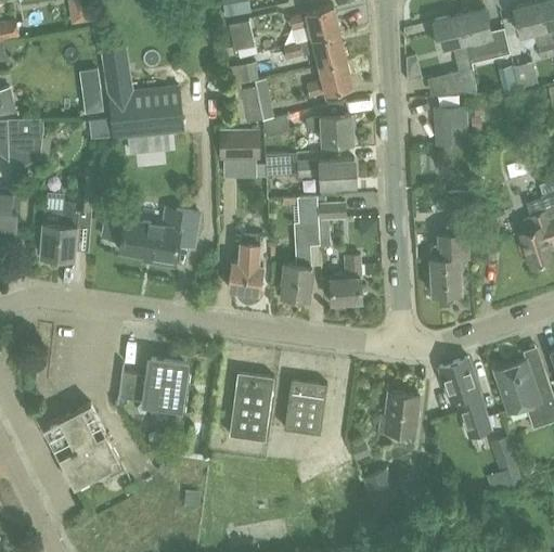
[(221,0),(226,17),(250,12),(248,0),(221,0)]
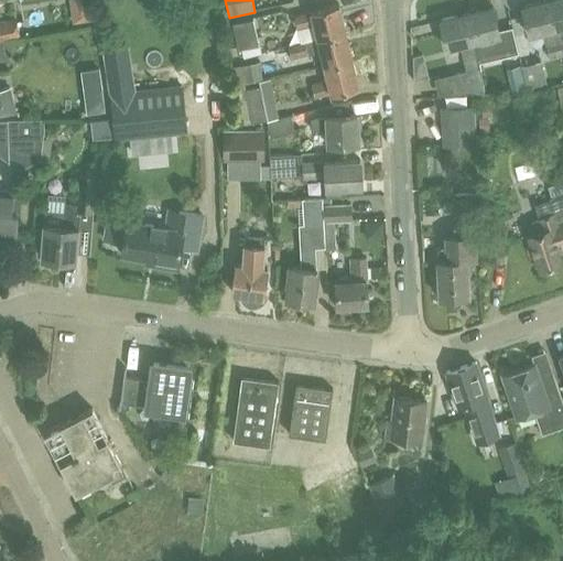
[(562,0),(558,0),(548,2),(561,58),(562,57),(562,0)]
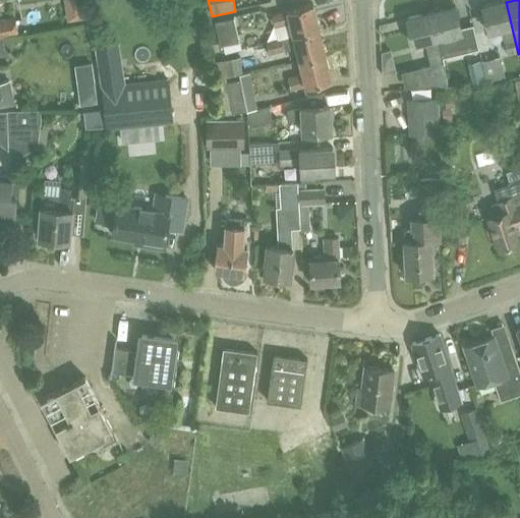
[(66,24),(89,21),(85,2),(64,5),(66,24)]
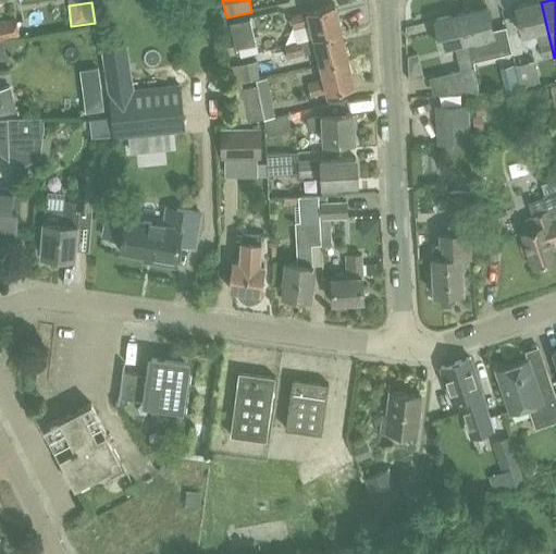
[(542,61),(554,58),(541,2),(516,9),(522,38),(535,35),(542,61)]
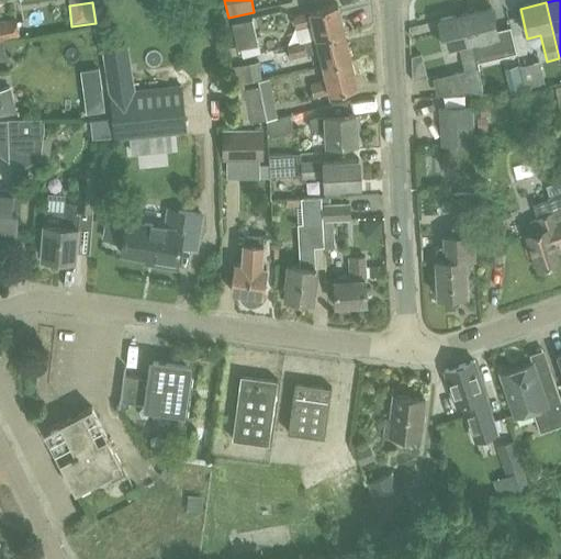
[(315,42),(343,35),(335,8),(307,14),(293,18),(295,32),(311,28),(315,42)]
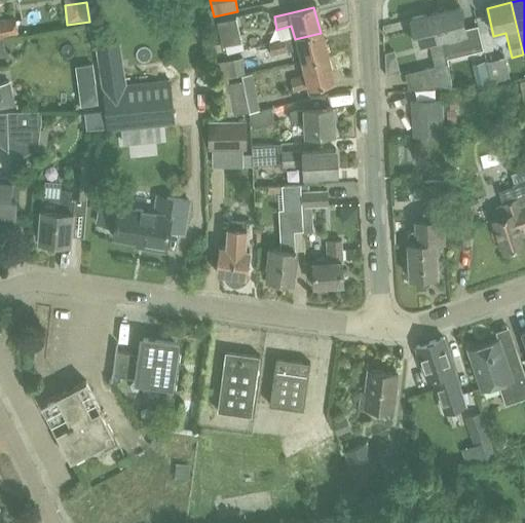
[(441,43),(466,37),(459,9),(434,15),(441,43)]
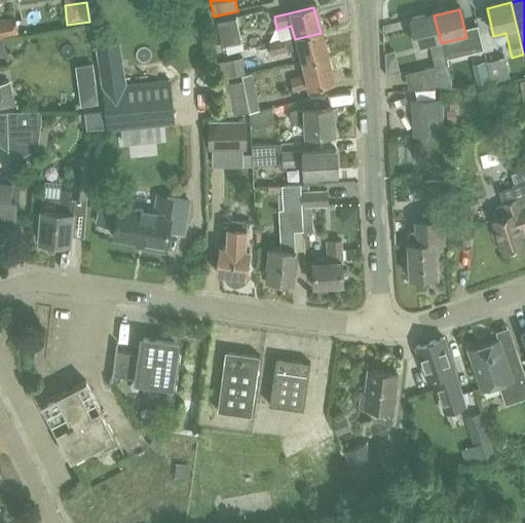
[(443,50),(441,43),(434,15),(410,22),(416,49),(429,46),(435,68),(404,76),(408,91),(439,88),(440,92),(451,89),(450,80),(446,67),(443,50)]
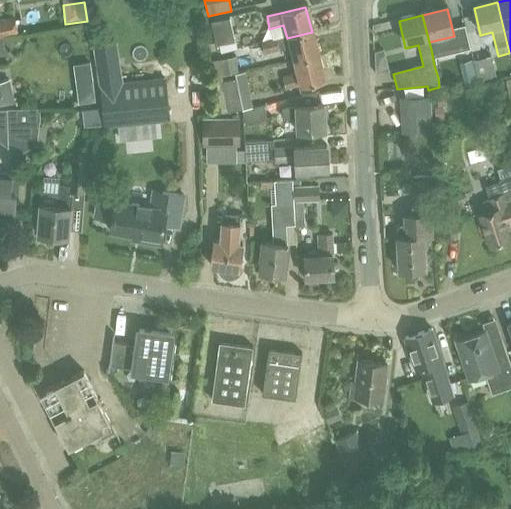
[(0,39),(17,36),(14,20),(0,22),(0,39)]
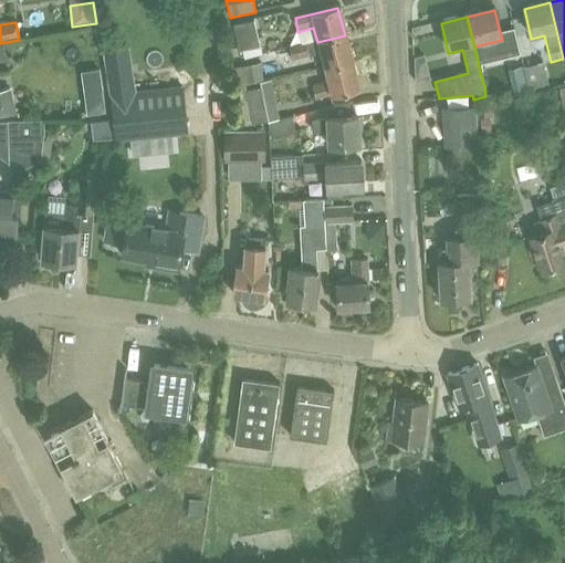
[(239,53),(259,49),(253,22),(232,27),(239,53)]
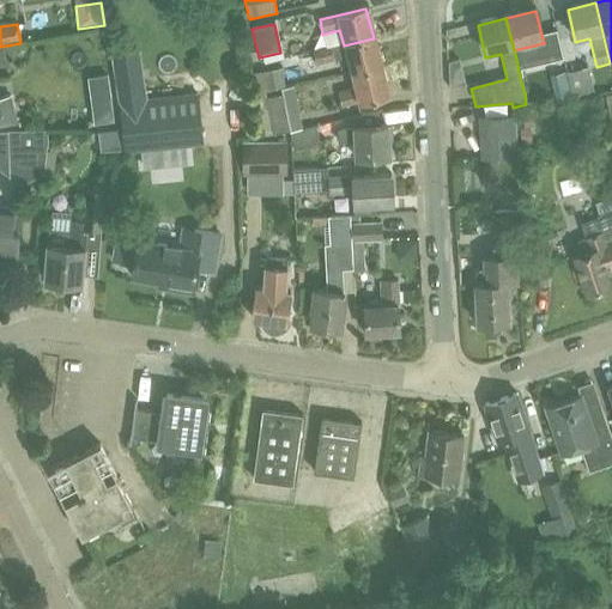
[(351,75),(381,68),(374,38),(344,46),(351,75)]
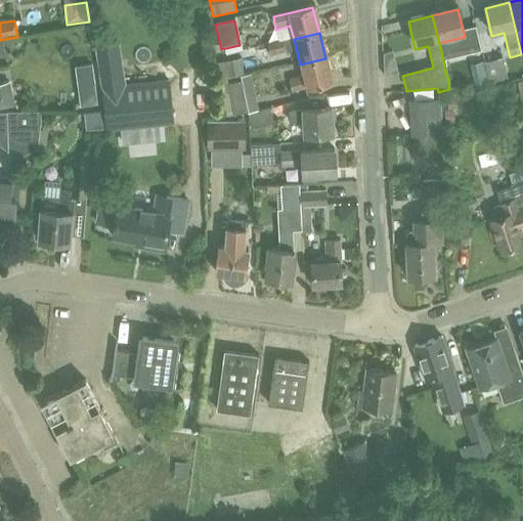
[(270,57),(286,53),(282,41),(266,45),(268,54),(270,57)]
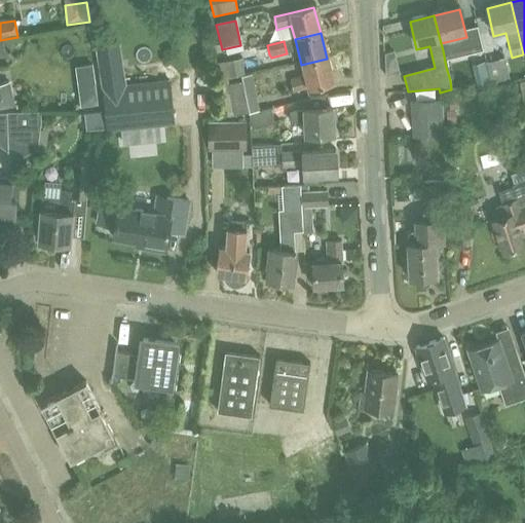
[(125,84),(122,66),(119,45),(95,49),(101,87),(125,84)]
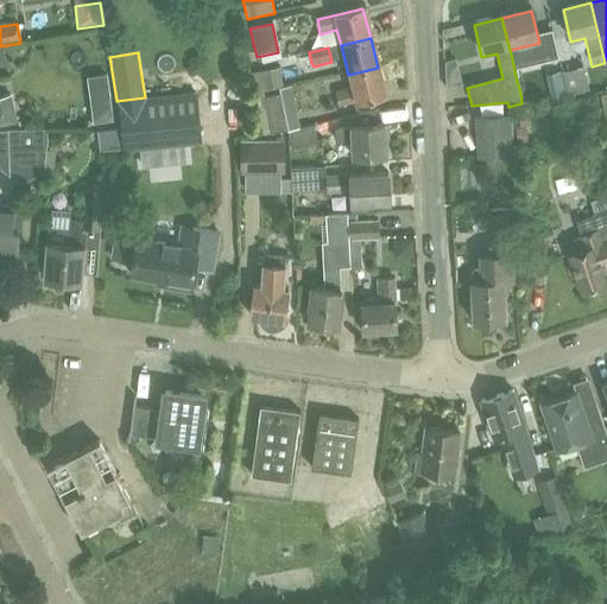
[(378,68),(348,75),(352,89),(335,94),(339,108),(355,105),(355,106),(386,97),(378,68)]
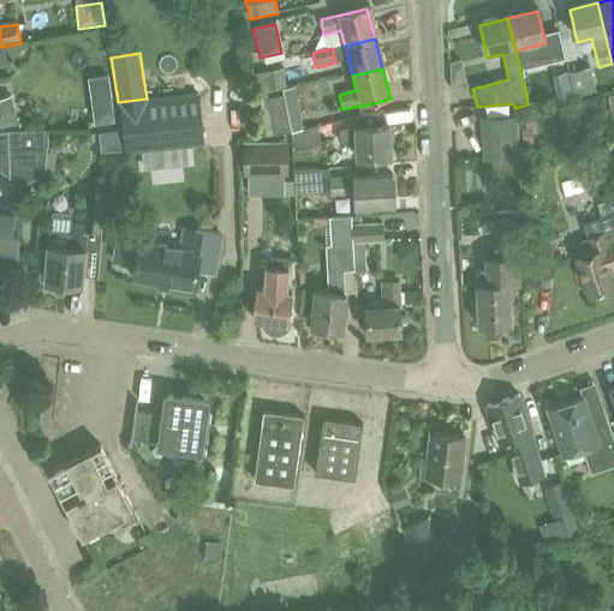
[(574,99),(589,96),(589,94),(595,93),(589,69),(585,70),(583,71),(568,75),(574,99)]
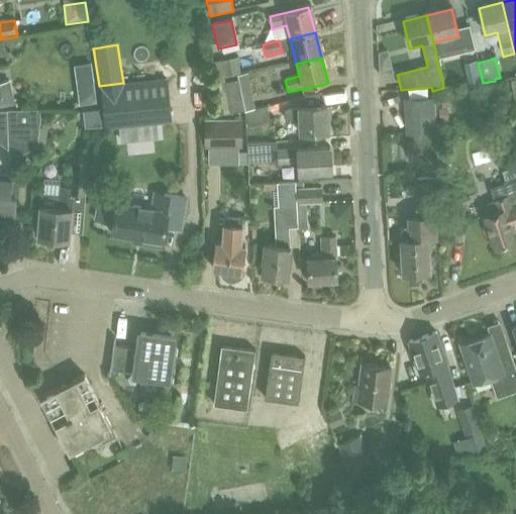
[(217,79),(232,77),(229,61),(229,60),(214,63),(217,79)]
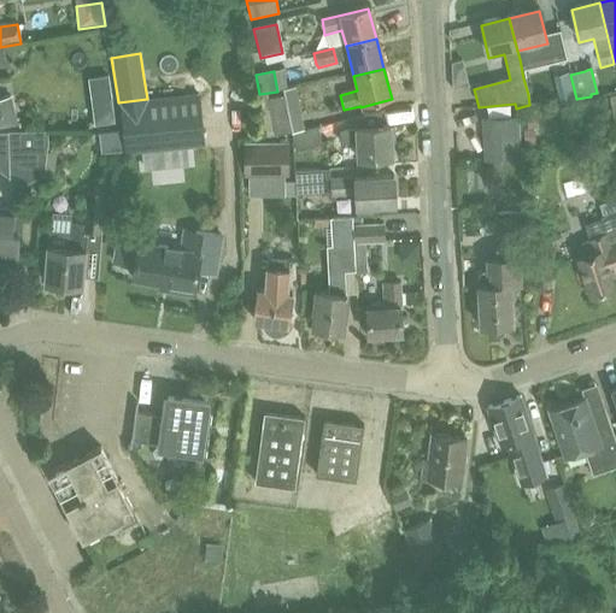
[(304,131),(295,88),(282,90),(283,98),(268,100),(267,94),(258,96),(267,139),(304,131)]
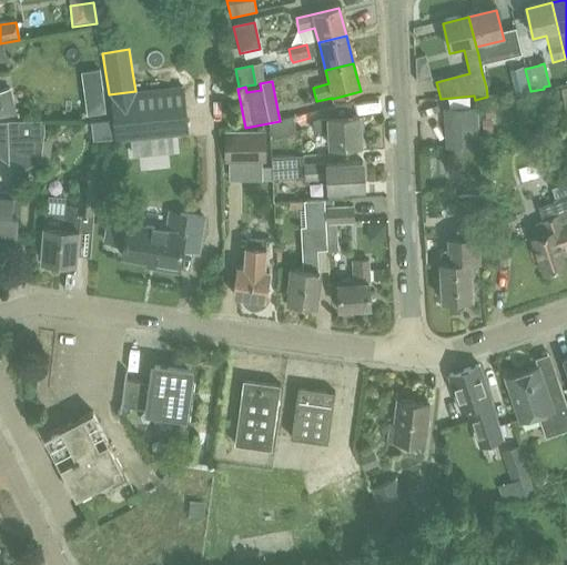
[(135,91),(109,94),(109,98),(110,98),(114,142),(130,141),(170,137),(189,134),(183,89),(175,89),(175,87),(135,91)]
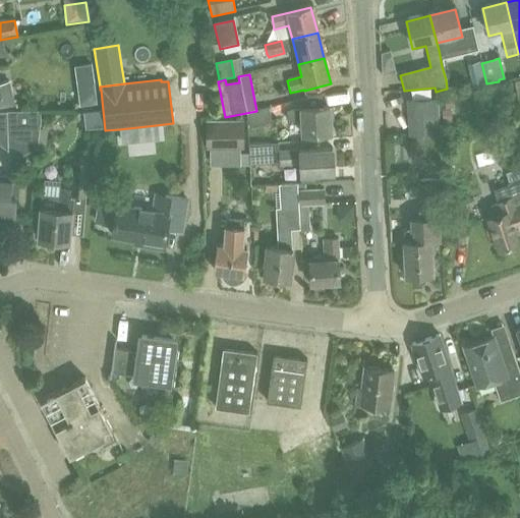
[(0,110),(14,107),(9,82),(0,83),(0,110)]
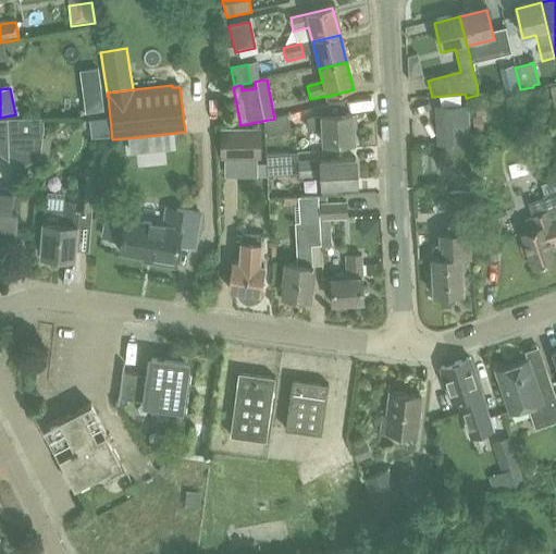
[(436,147),(467,145),(465,106),(434,108),(436,147)]
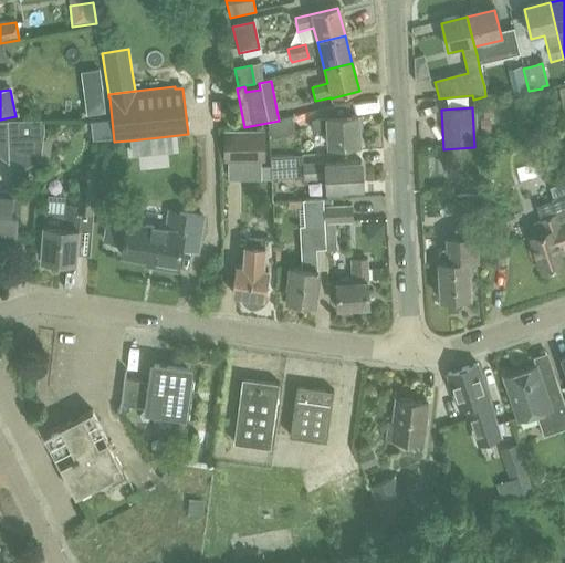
[(359,146),(357,117),(326,118),(326,120),(311,125),(312,134),(327,133),(328,148),(359,146)]
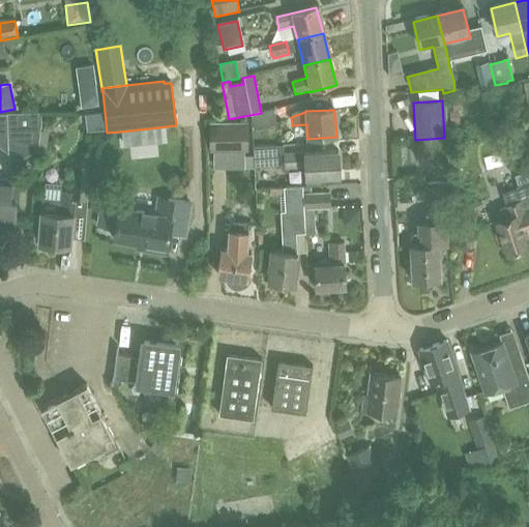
[(254,132),(276,126),(272,111),(251,117),(254,132)]
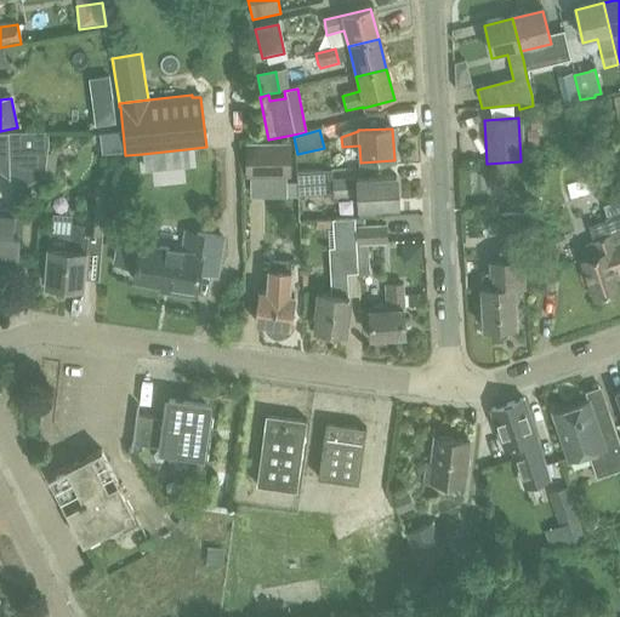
[(536,146),(535,132),(530,132),(525,132),(527,146),(536,146)]
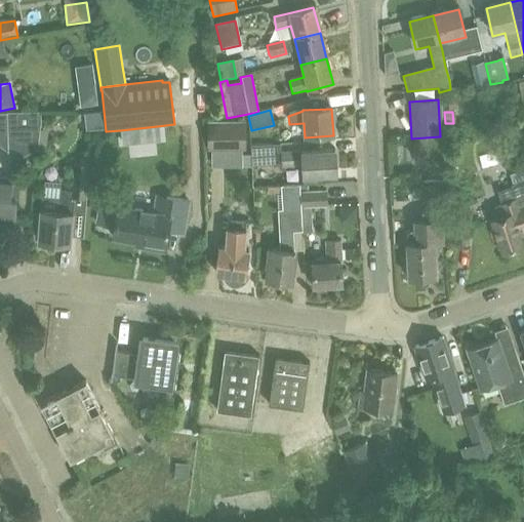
[(245,152),(245,123),(207,123),(207,152),(245,152)]
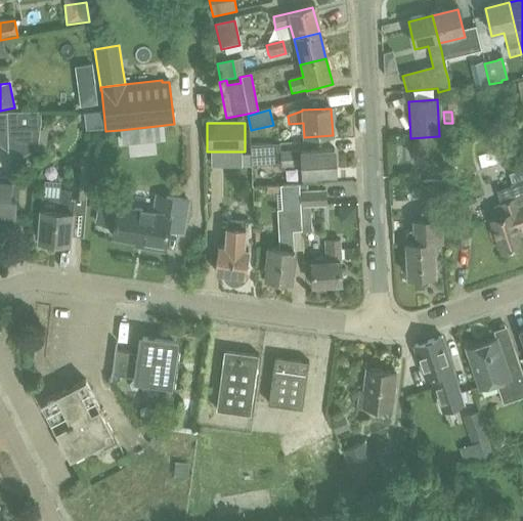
[(157,126),(120,130),(122,146),(159,142),(157,126)]
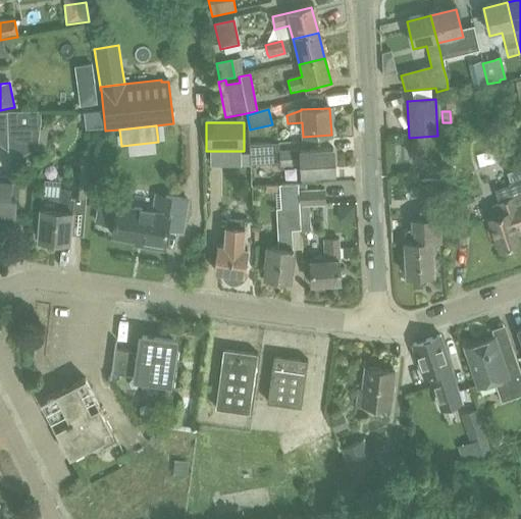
[(278,154),(278,145),(269,146),(249,147),(249,159),(250,166),(270,165),(270,168),(301,166),(302,185),(319,184),(318,176),(334,176),(332,151),(278,154)]
